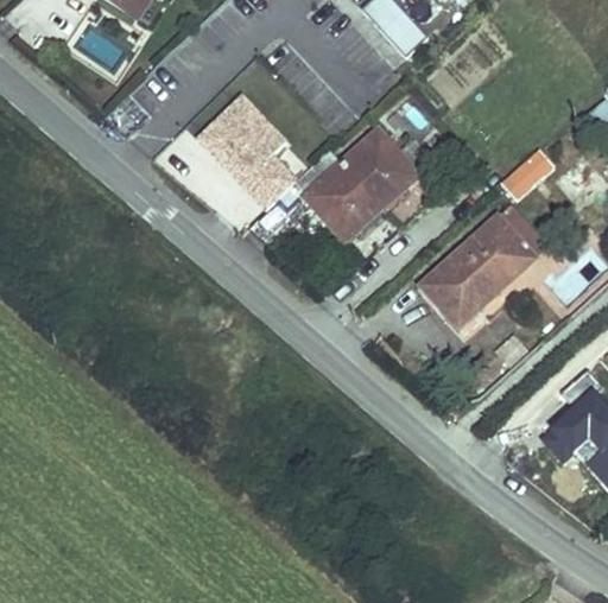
[(111,0),(126,10),(131,0),(111,0)]
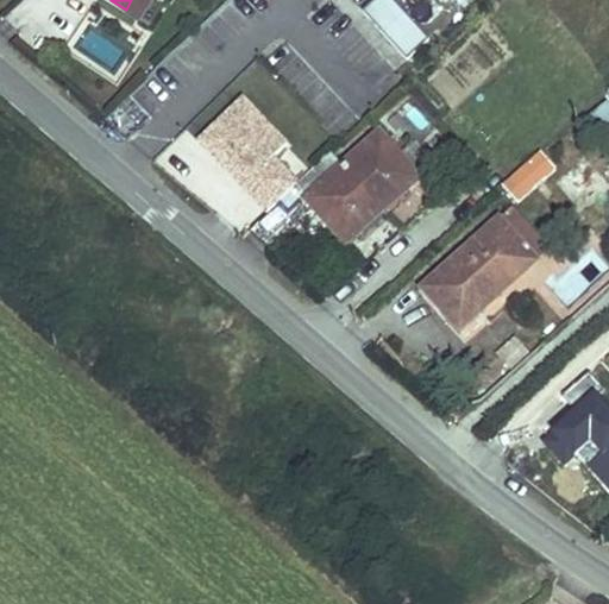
[(131,0),(126,10),(138,17),(149,0),(131,0)]
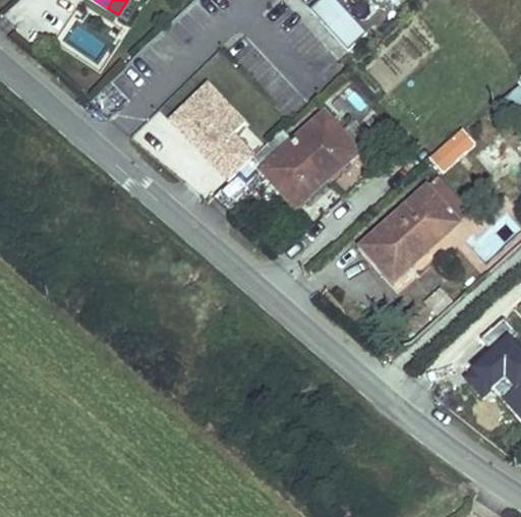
[(368,34),(337,0),(321,0),(310,9),(349,51),(368,34)]
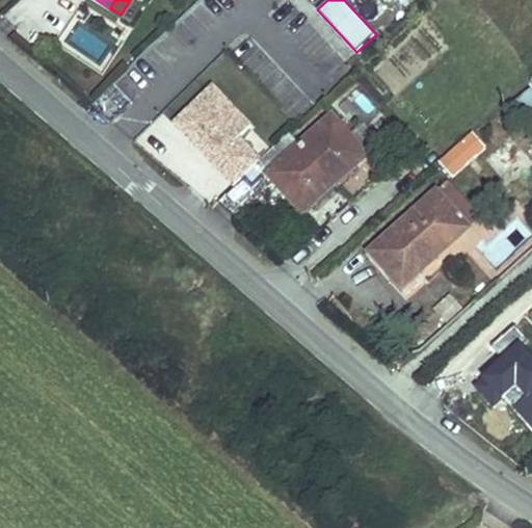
[(45,37),(34,30),(29,37),(40,45),(45,37)]
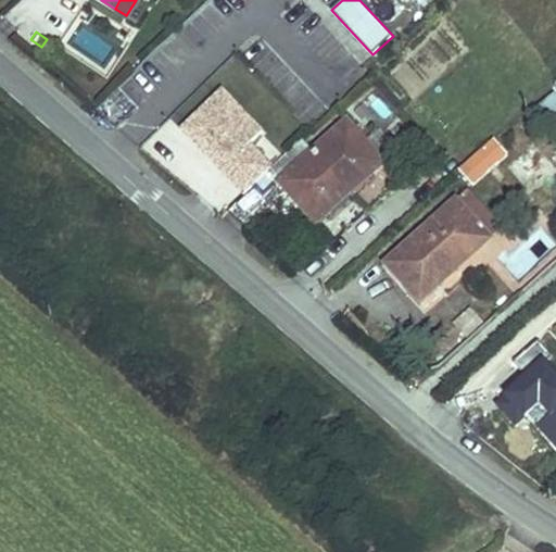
[(224,87),(182,124),(216,162),(223,155),(230,164),(224,171),(242,191),(268,167),(270,165),(249,141),(262,129),(224,87)]
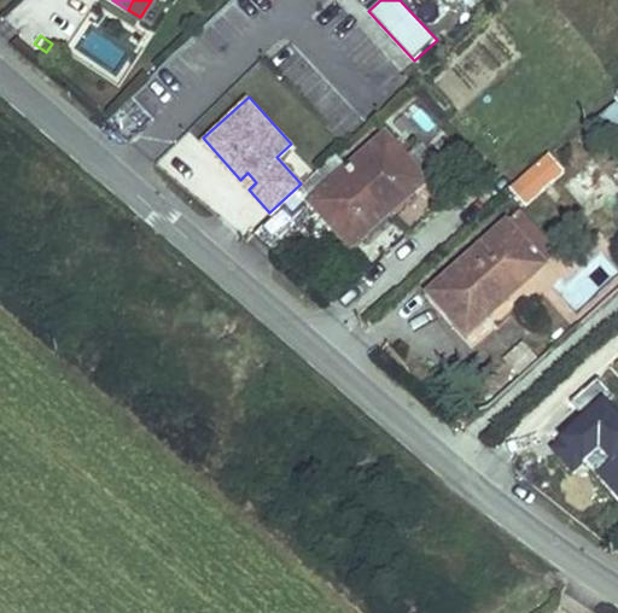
[(617,152),(617,100),(616,99),(590,122),(617,152)]
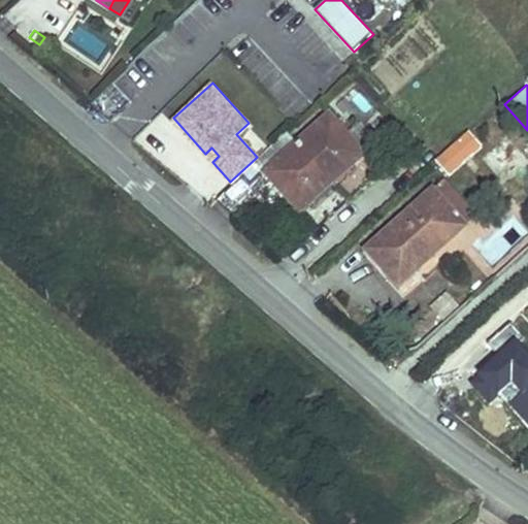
[(255,159),(300,209),(375,140),(370,135),(358,121),(345,131),(329,112),(285,152),(274,141),(257,157),(255,159)]
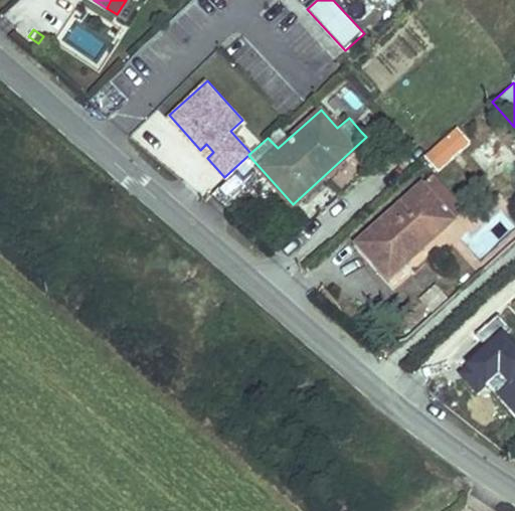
[(439,171),(473,139),(459,124),(423,155),(439,171)]
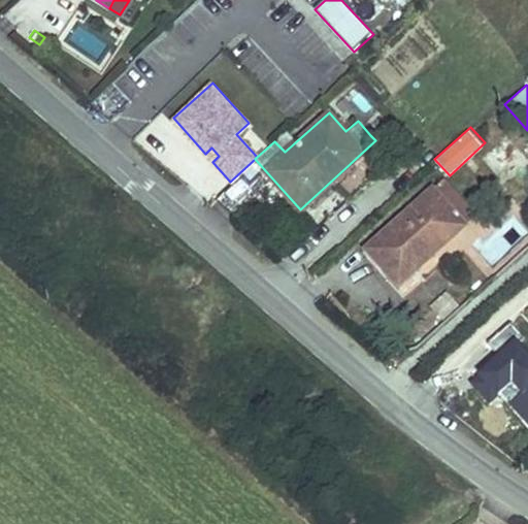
[(400,153),(411,140),(403,132),(391,145),(400,153)]
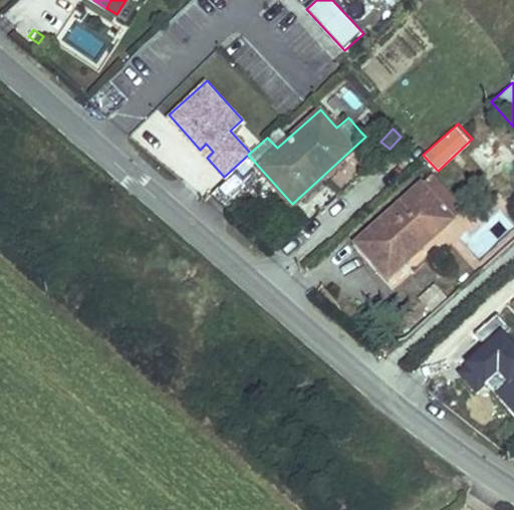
[(492,135),(469,143),(477,164),(500,156),(492,135)]
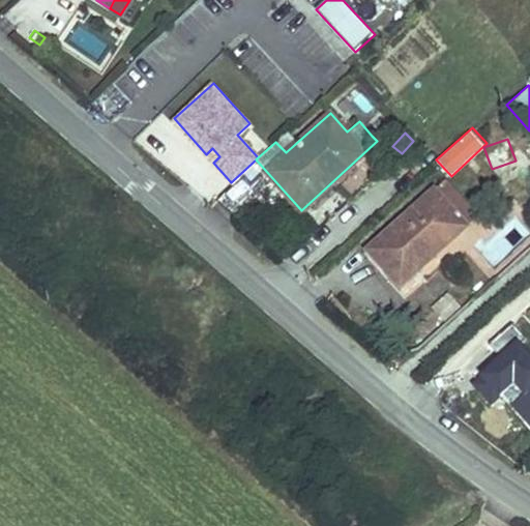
[(212,148),(206,154),(213,163),(219,156),(212,148)]
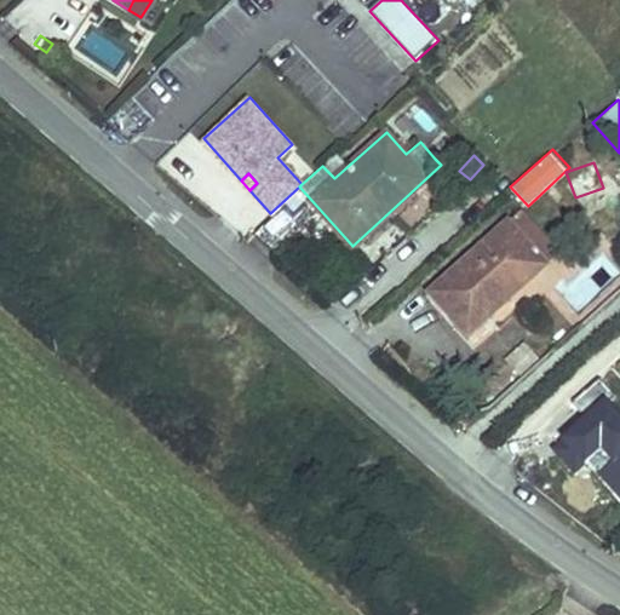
[(509,220),(545,263),(560,251),(522,208),(509,220)]
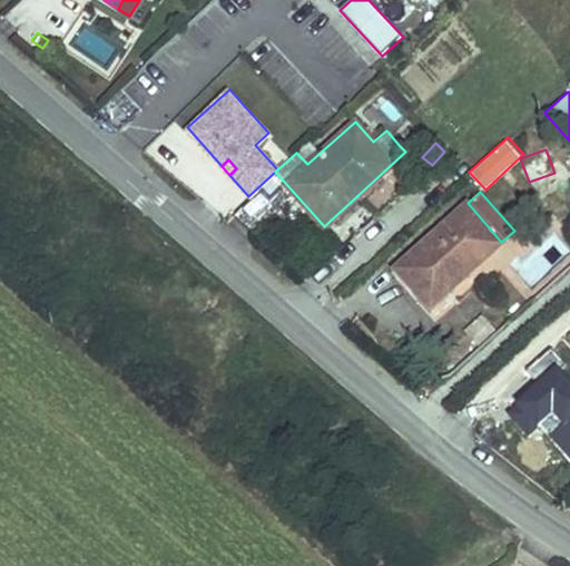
[(394,267),(409,284),(418,276),(432,292),(442,283),(448,289),(501,242),(468,203),(394,267)]
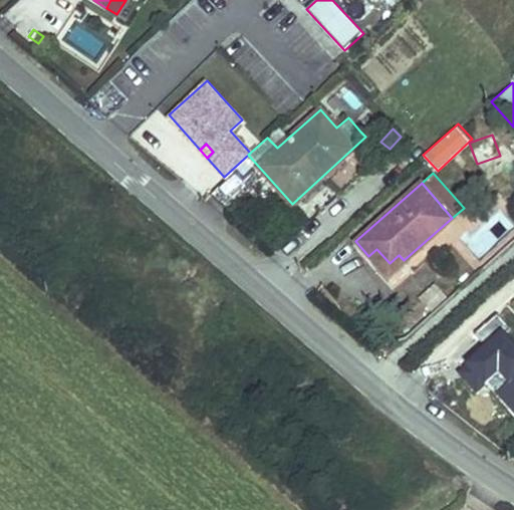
[(368,256),(387,276),(404,260),(399,255),(390,263),(376,249),(368,256)]
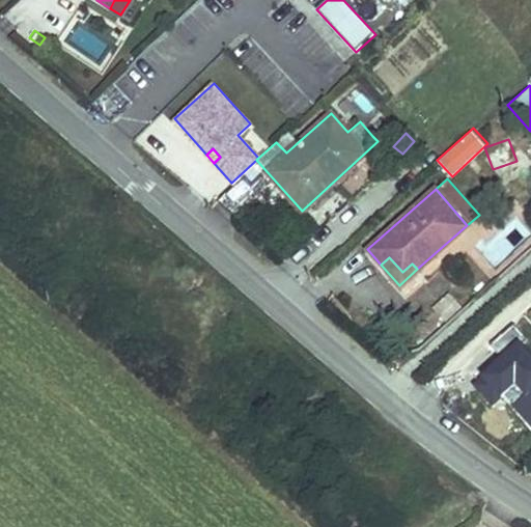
[(502,357),(525,336),(512,323),(490,344),(502,357)]
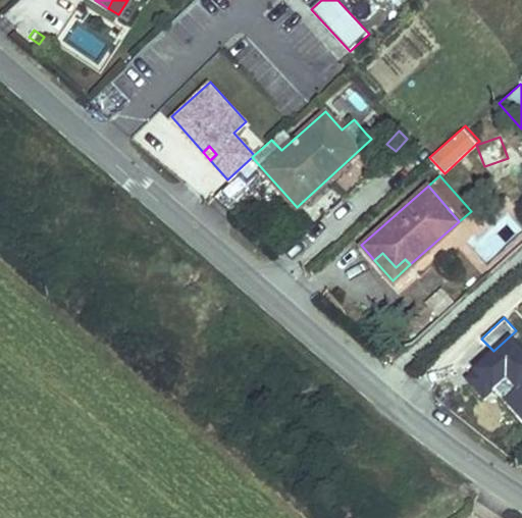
[(494,389),(521,418),(521,350),(509,337),(466,375),(485,397),(494,389)]
